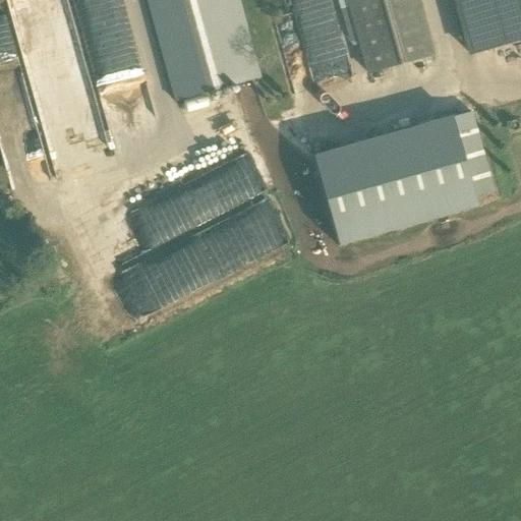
[(6,0),(52,183),(114,168),(103,119),(152,107),(124,0),(6,0)]
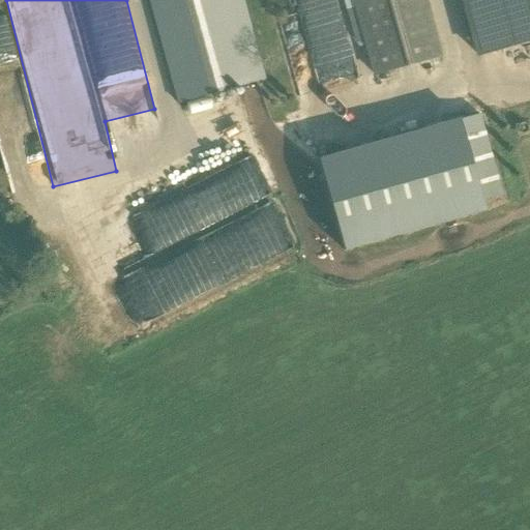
[(149,0),(179,104),(267,79),(244,0),(149,0)]
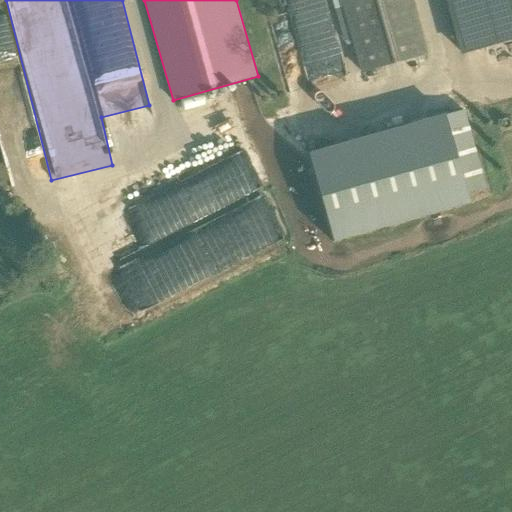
[(364,71),(427,54),(411,0),(334,0),(337,9),(347,6),(364,71)]
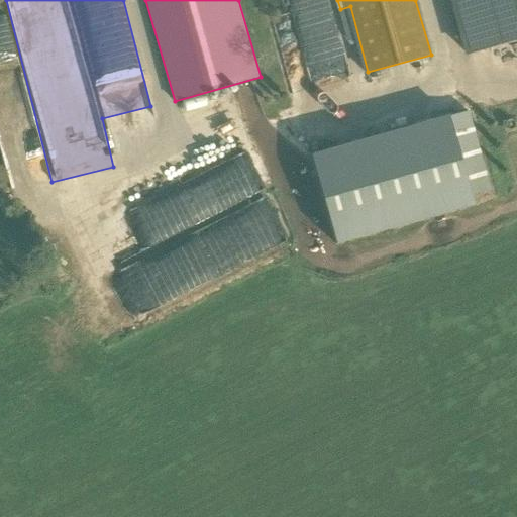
[(452,0),(455,9),(486,0),(452,0)]
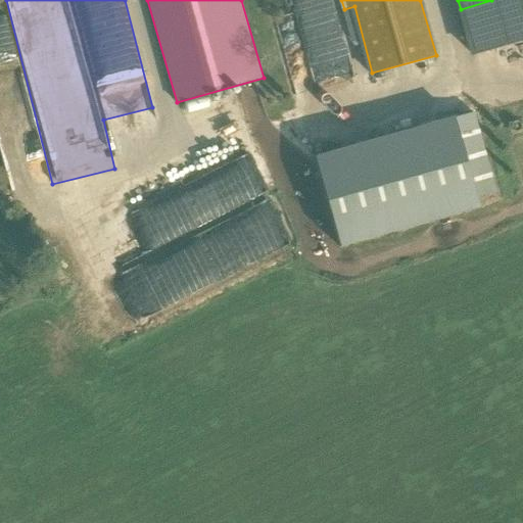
[(317,154),(342,245),(488,203),(462,113),(317,154)]
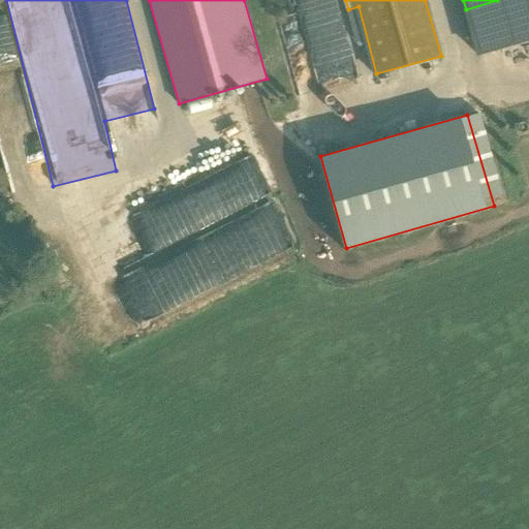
[(254,160),(102,222),(123,271),(184,246),(201,287),(296,249),(274,196),(270,198),(254,160)]
